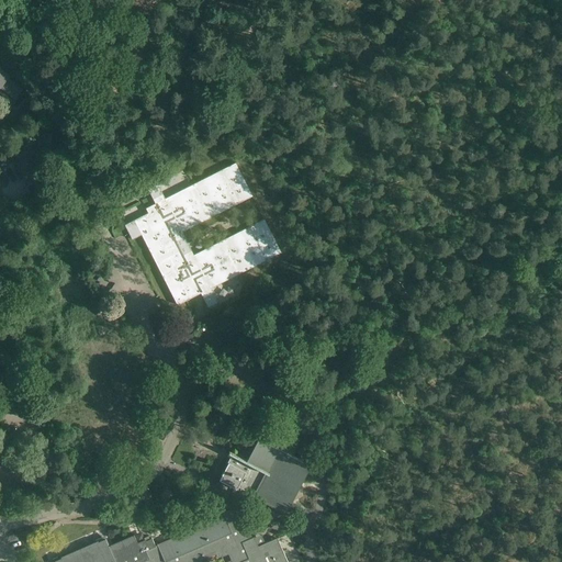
[(0,93),(13,104),(21,93),(20,93),(22,91),(3,76),(6,74),(0,69),(0,93)]
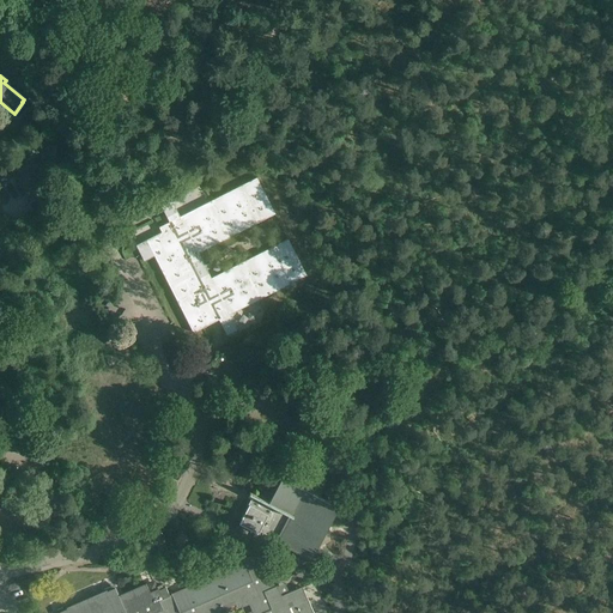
[(42,178),(37,173),(49,164),(48,146),(25,162),(28,165),(18,171),(20,175),(18,177),(20,182),(18,183),(30,204),(44,194),(36,182),(42,178)]
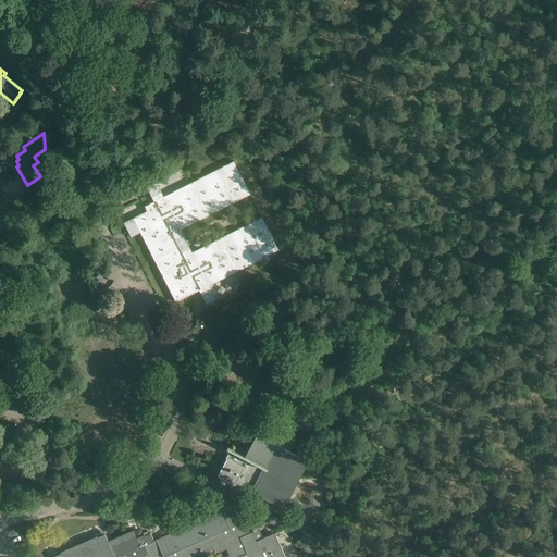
[(134,219),(124,223),(132,237),(141,233),(176,302),(199,291),(201,295),(207,304),(215,299),(211,291),(209,285),(279,250),(262,218),(192,254),(189,248),(183,234),(180,230),(250,195),(234,162),(163,197),(161,193),(157,184),(147,188),(152,197),(155,202),(145,207),(148,211),(134,219)]
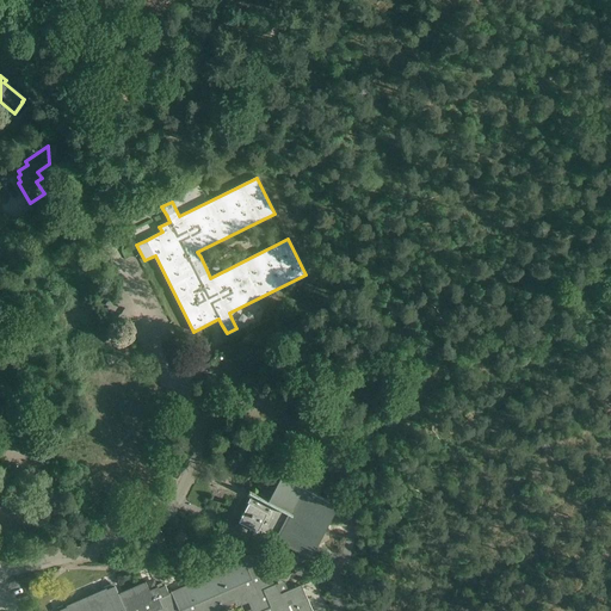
[(312,610),(301,585),(281,593),(276,584),(273,585),(257,545),(264,531),(275,537),(275,538),(309,556),(337,505),(281,476),(267,500),(248,491),(248,492),(257,495),(251,505),(248,504),(239,522),(257,531),(248,547),(246,547),(251,557),(167,592),(165,585),(158,587),(158,586),(149,590),(144,581),(117,593),(115,586),(106,590),(106,587),(66,605),(67,606),(60,610),(312,610)]
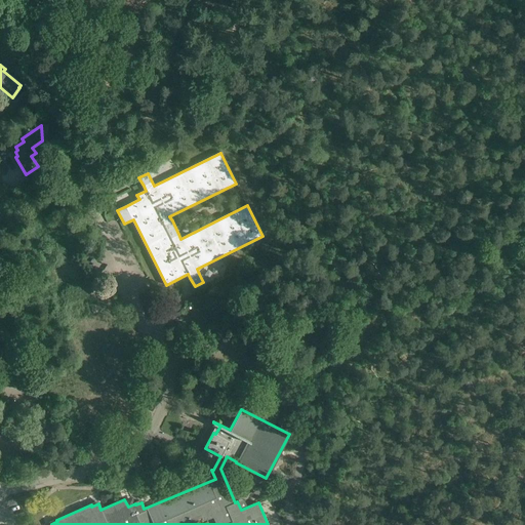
[(274,480),(284,490),(288,485),(279,475),(274,480)]
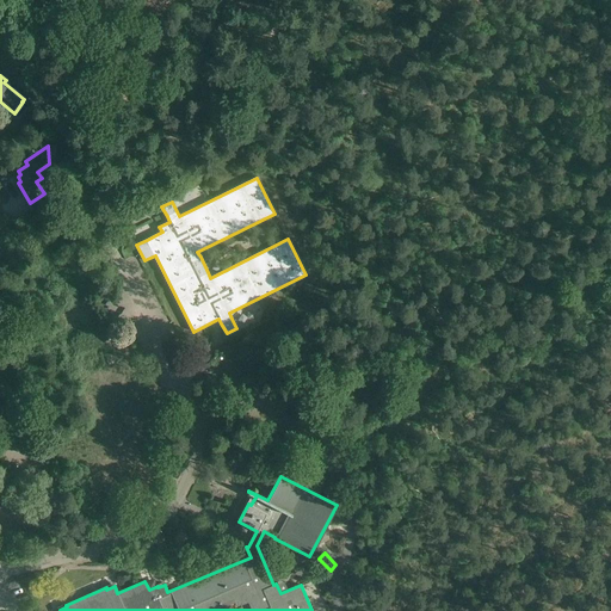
All buildings are outlined.
